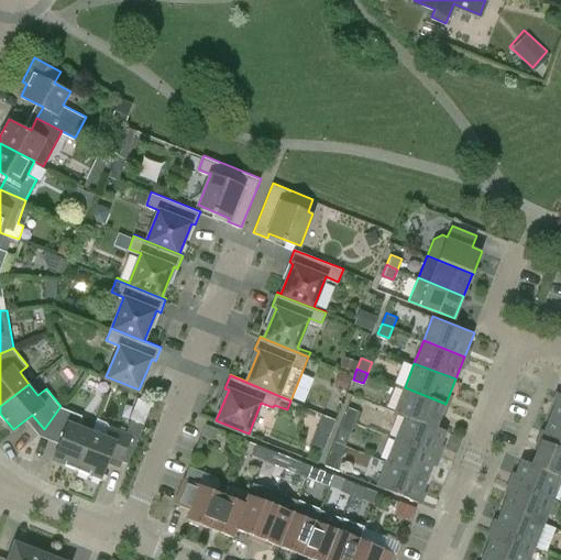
[(395,410),(405,415),(436,427),(437,426),(446,404),(405,387),(395,410)]
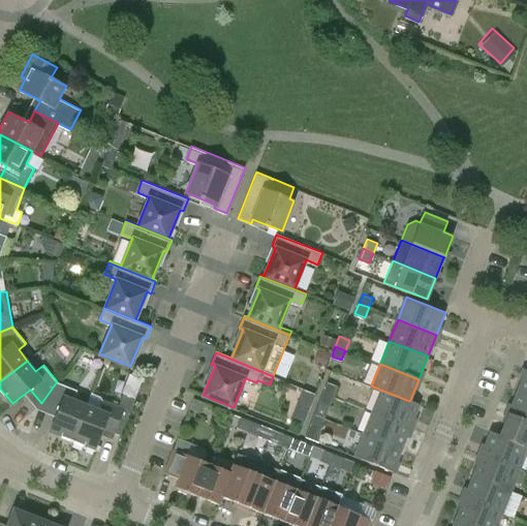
[(518,391),(526,394),(526,370),(518,391)]
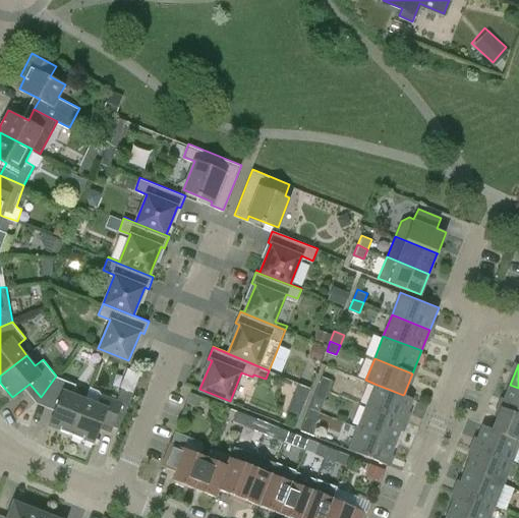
[(56,376),(41,397),(57,404),(49,424),(71,434),(85,398),(72,393),(76,384),(56,376)]
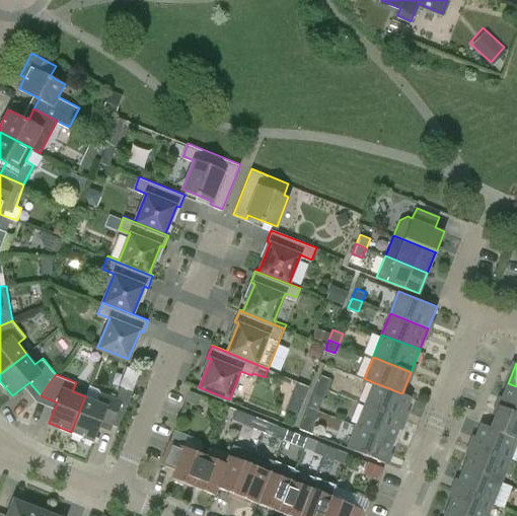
[(318,384),(327,388),(331,378),(321,374),(318,384)]
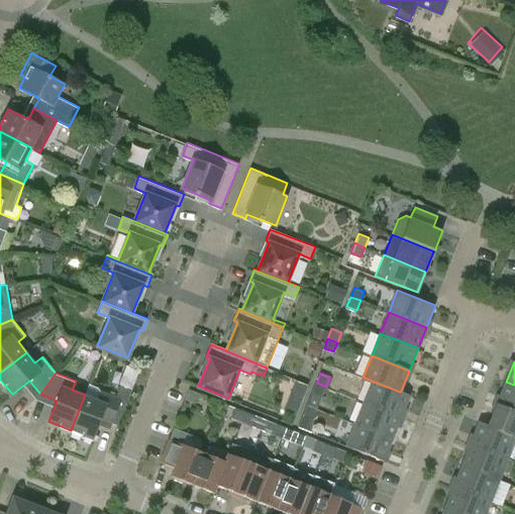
[(364,401),(402,416),(410,394),(401,391),(400,392),(372,381),(364,401)]
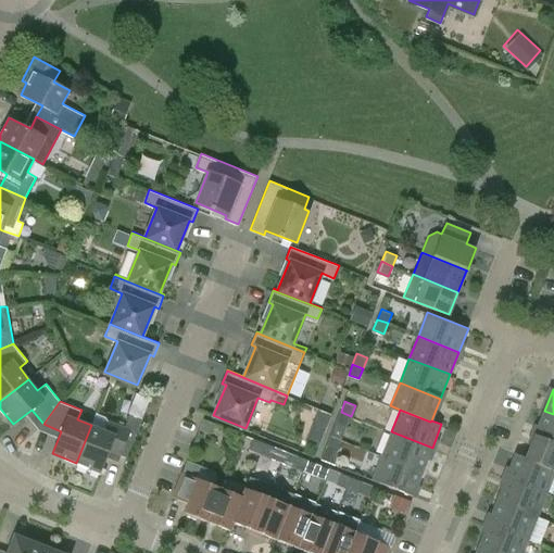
[(553,414),(544,411),(534,435),(553,441),(553,414)]
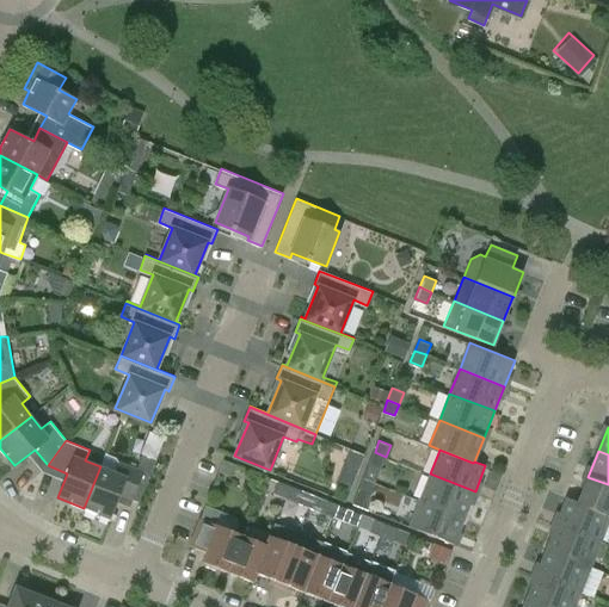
[(381,468),(386,457),(375,452),(370,464),(381,468)]
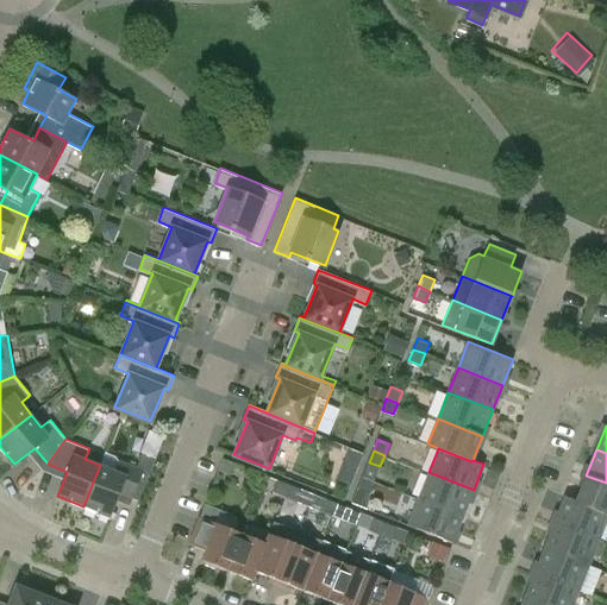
[(105,452),(100,465),(83,506),(110,516),(119,492),(139,500),(156,457),(144,452),(137,467),(119,460),(117,455),(105,452)]
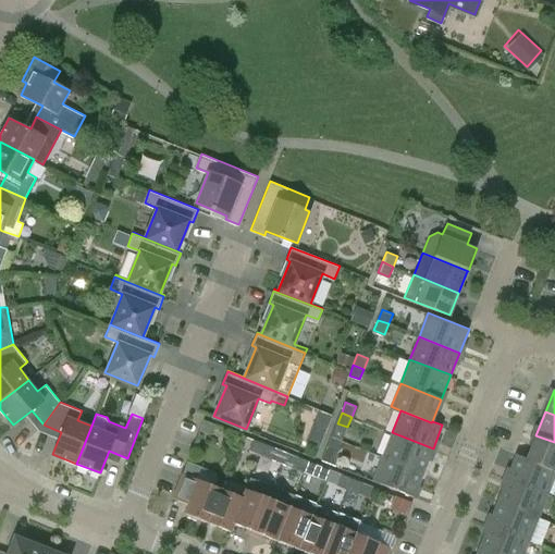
[(423,472),(433,448),(392,432),(383,456),(423,472)]
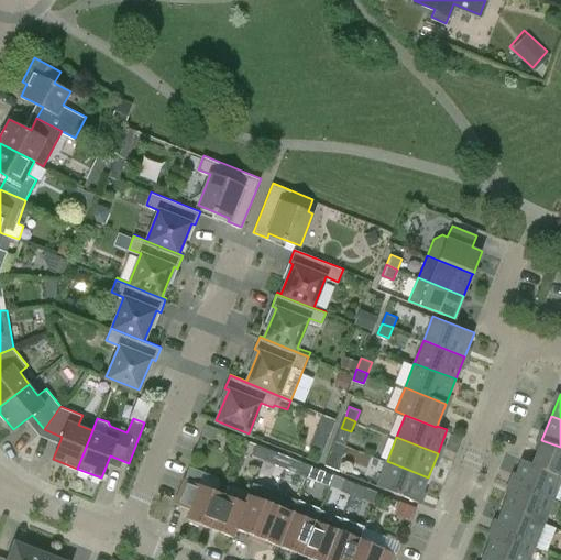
[(347,445),(336,440),(331,451),(342,456),(347,445)]
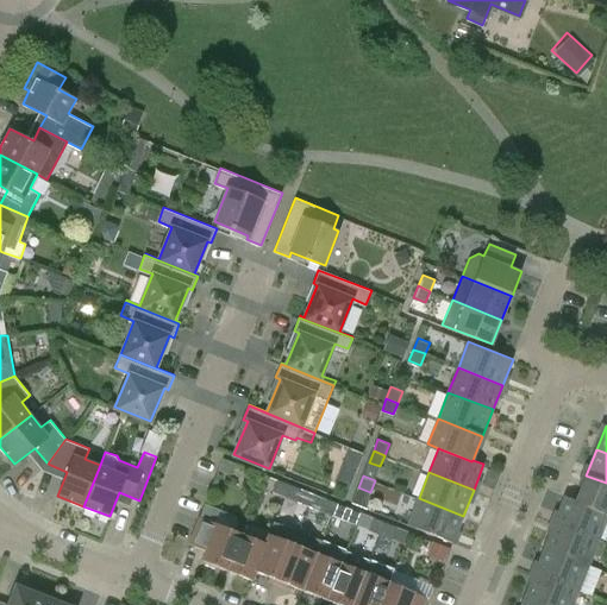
[(606,483),(586,476),(576,499),(576,500),(606,514),(606,483)]
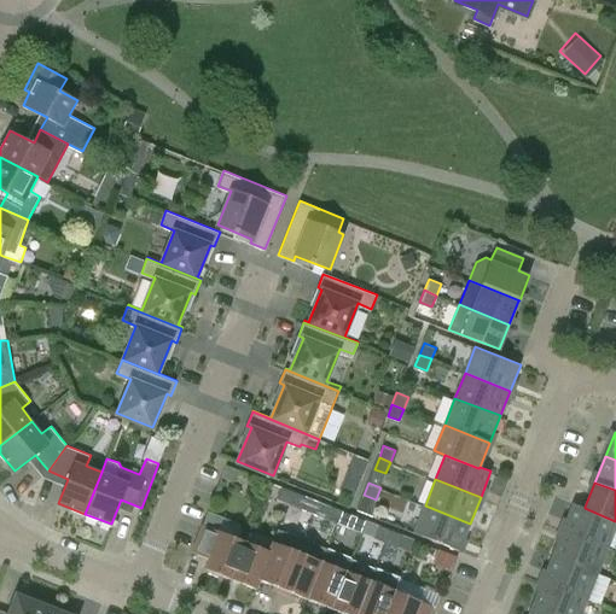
[(289,503),(294,491),(283,486),(278,498),(289,503)]
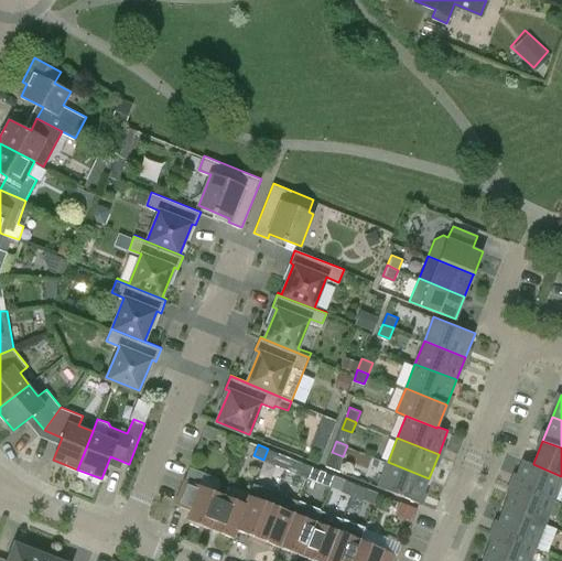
[(268,449),(263,460),(274,464),(279,453),(268,449)]
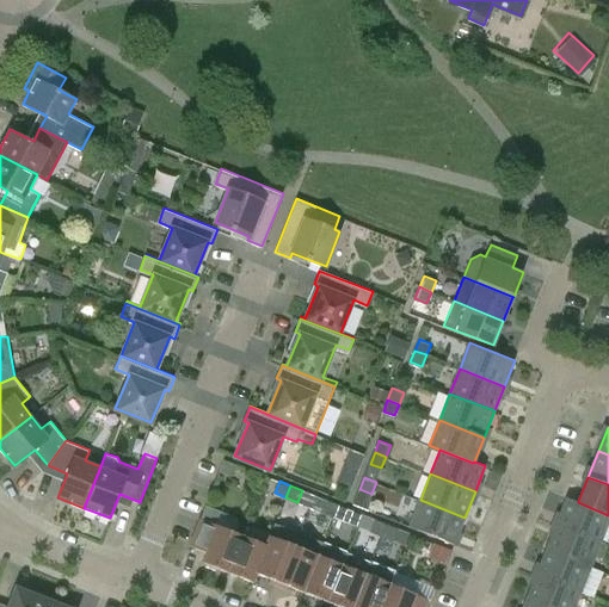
[(602,540),(608,524),(608,515),(578,502),(578,501),(567,496),(557,522),(602,540)]
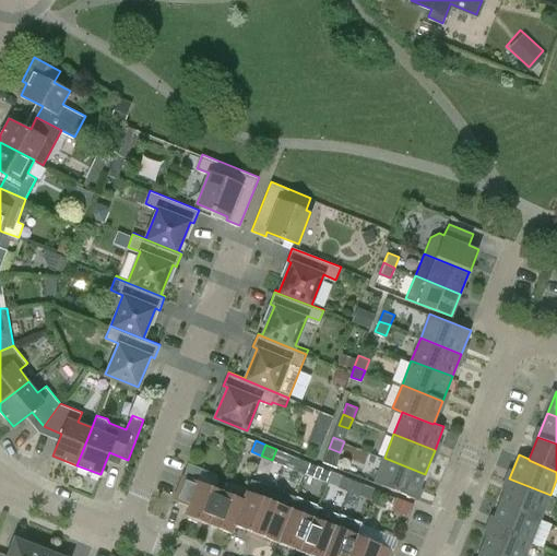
[(306,473),(310,462),(299,458),(295,469),(306,473)]
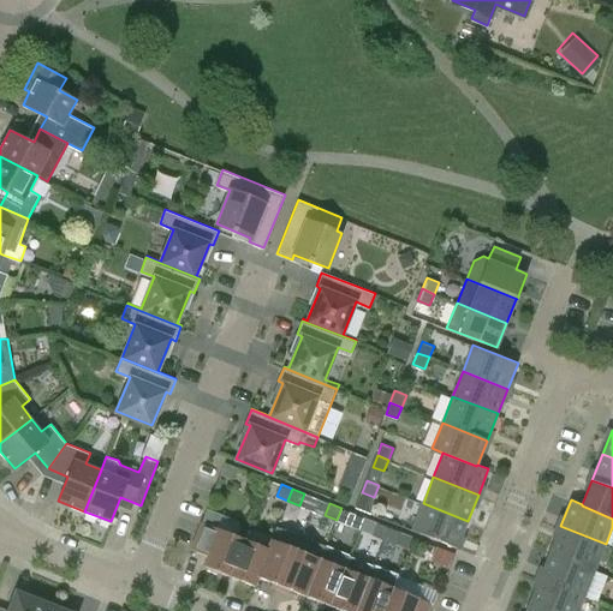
[(468,521),(423,503),(412,529),(457,546),(468,521)]
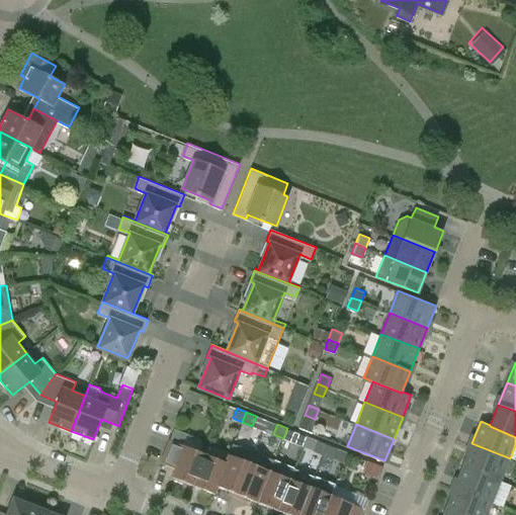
[(297,432),(287,428),(283,438),(304,446),(308,436),(297,432)]
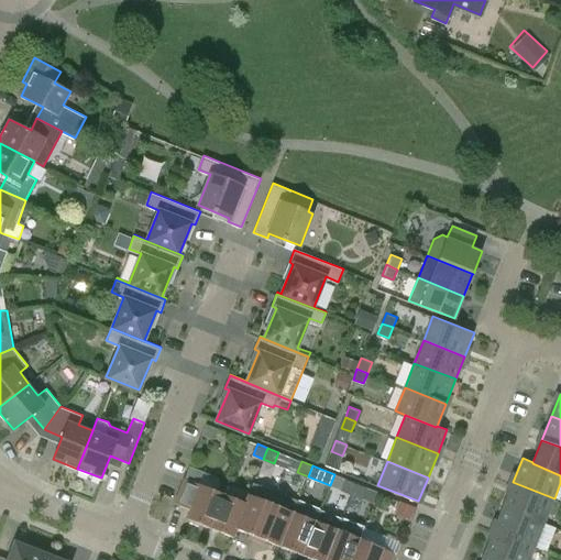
[(210,527),(223,493),(218,491),(221,482),(220,478),(206,472),(201,474),(197,483),(188,480),(179,504),(191,509),(188,518),(190,519),(189,520),(199,525),(200,523),(210,527)]
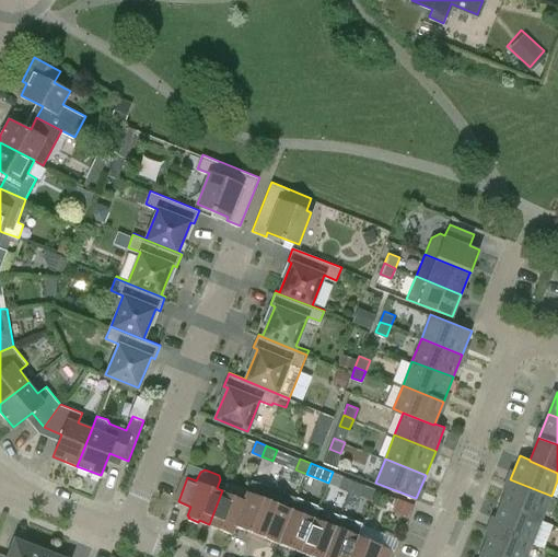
[(350,490),(355,479),(344,475),(339,487),(350,490)]
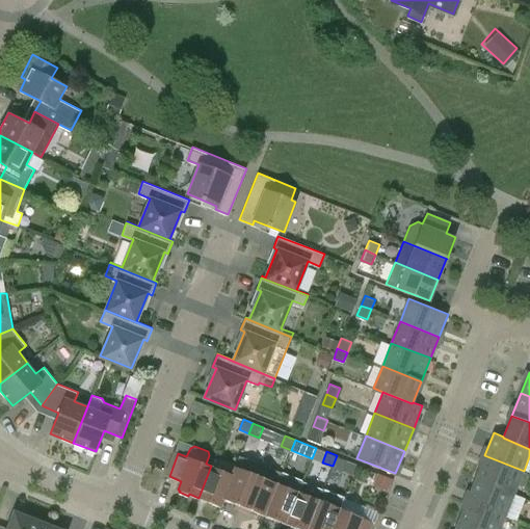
[(231,474),(211,466),(199,498),(219,506),(240,455),(238,454),(231,474)]
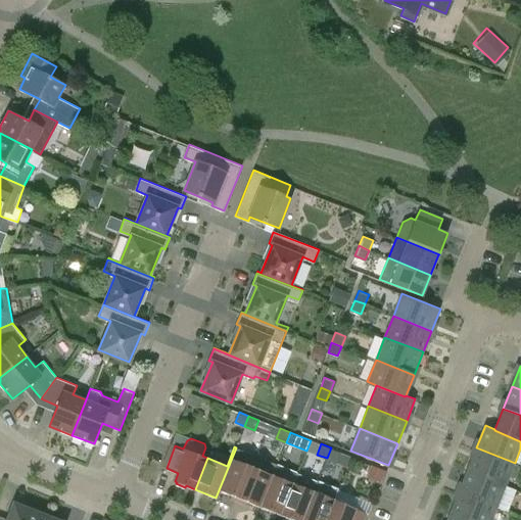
[(256,456),(236,447),(216,498),(217,498),(220,490),(239,498),(256,456)]
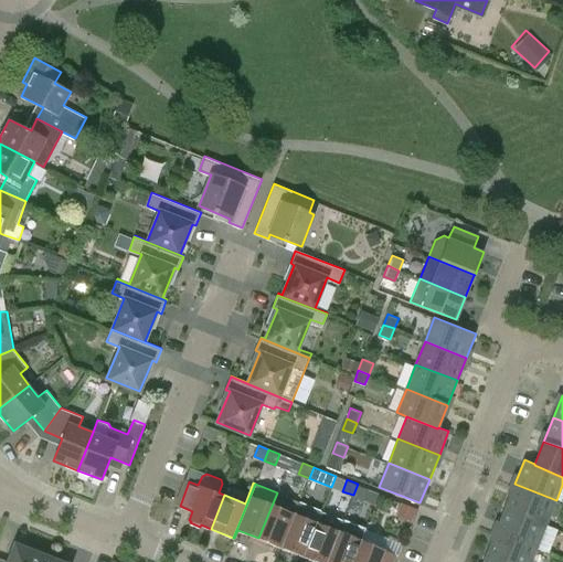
[(358,484),(353,495),(364,499),(369,488),(358,484)]
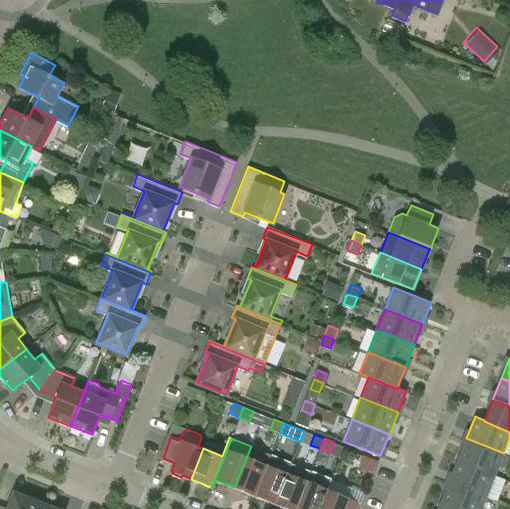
[(458,459),(495,474),(504,453),(466,438),(458,459)]
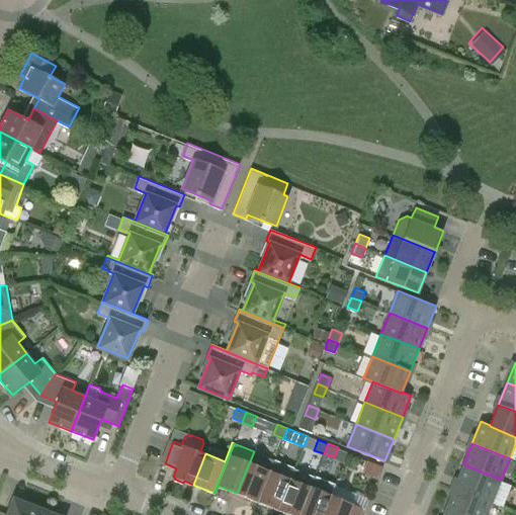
[(274,459),(254,451),(237,493),(257,501),(274,459)]
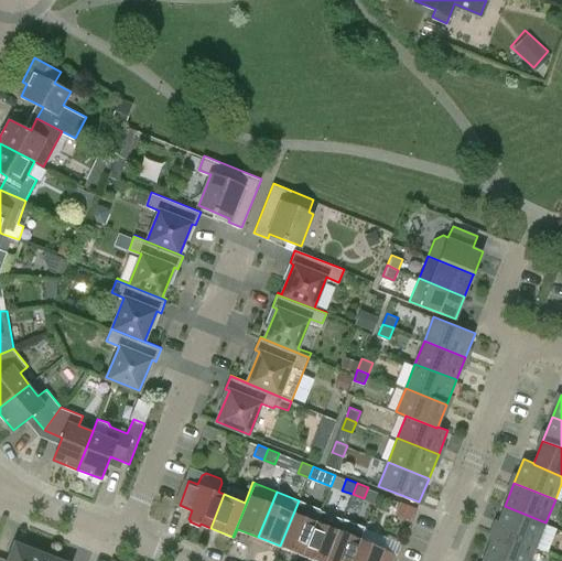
[(321,509),(299,500),(280,546),(303,554),(321,509)]
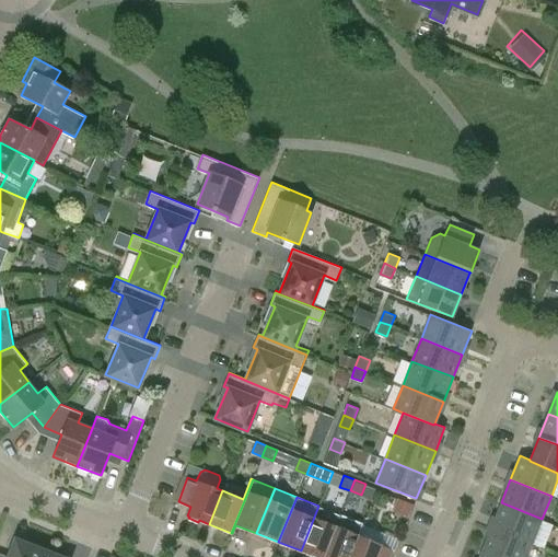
[(491,526),(533,543),(543,546),(551,523),(542,519),(501,502),(491,526)]
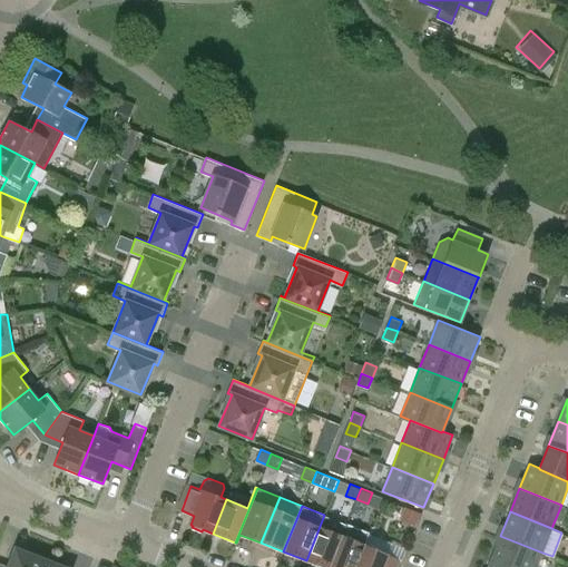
[(329,566),(346,524),(324,515),(306,560),(322,566),(329,566)]
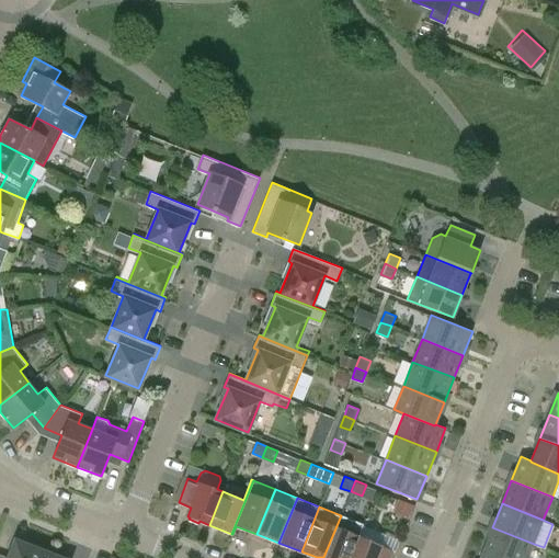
[(363,523),(341,515),(323,557),(349,557),(358,536),(363,523)]
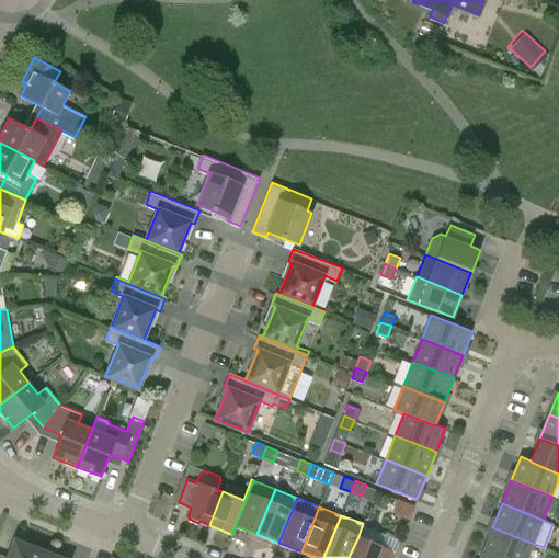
[(483,550),(501,557),(527,557),(534,544),(492,527),(483,550)]
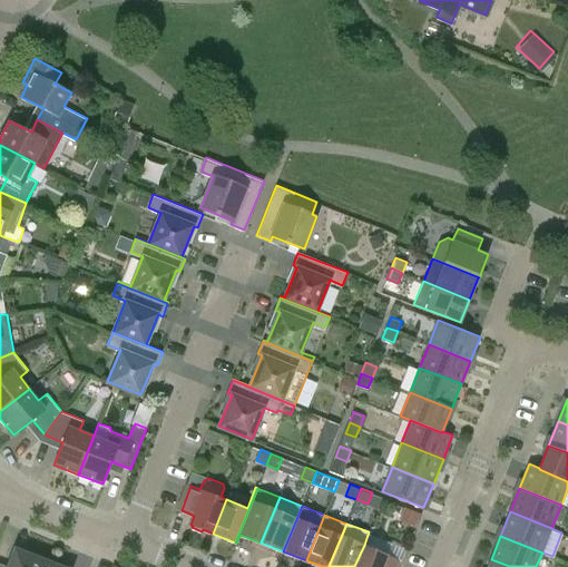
[(364,545),(354,566),(395,566),(400,558),(364,545)]
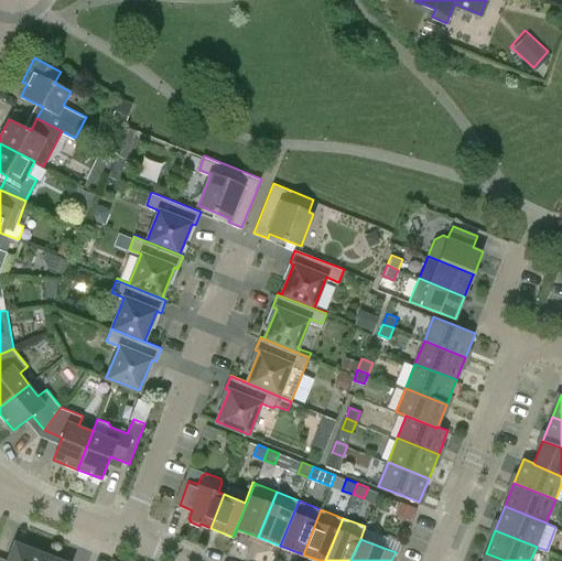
[(39,560),(43,553),(15,542),(8,560),(39,560)]
